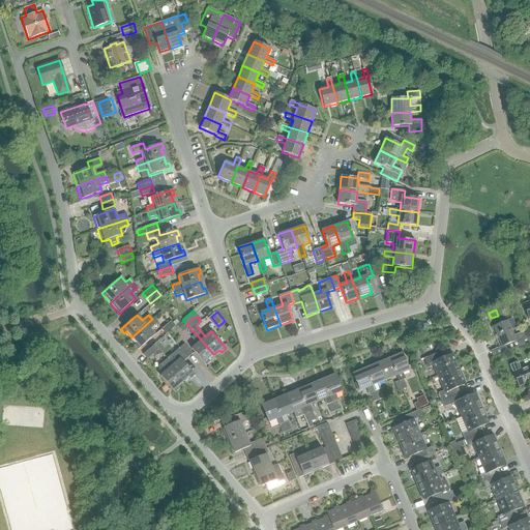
[(156,324),(152,319),(131,337),(137,343),(134,345),(138,350),(154,334),(149,329),(156,324)]
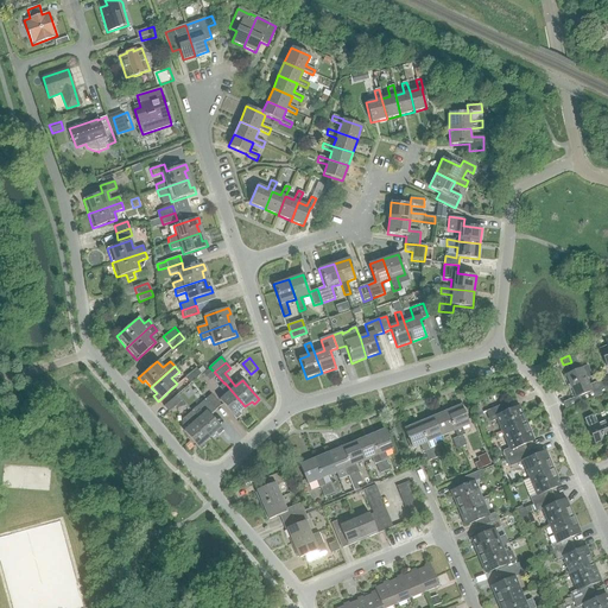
[(602,380),(588,385),(586,379),(591,377),(587,366),(565,375),(576,399),(580,398),(582,404),(607,392),(602,380)]
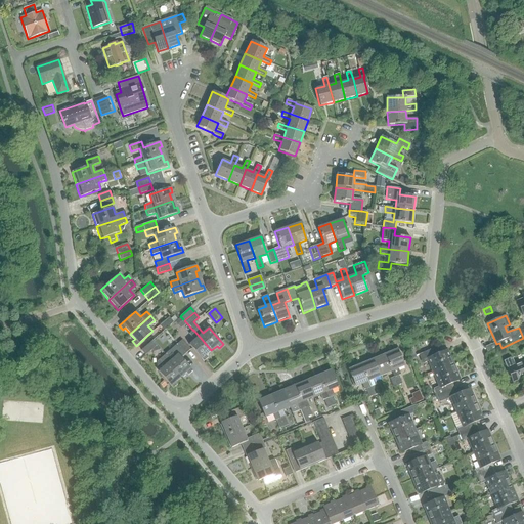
[(174,321),(179,328),(185,321),(184,320),(180,316),(174,321)]
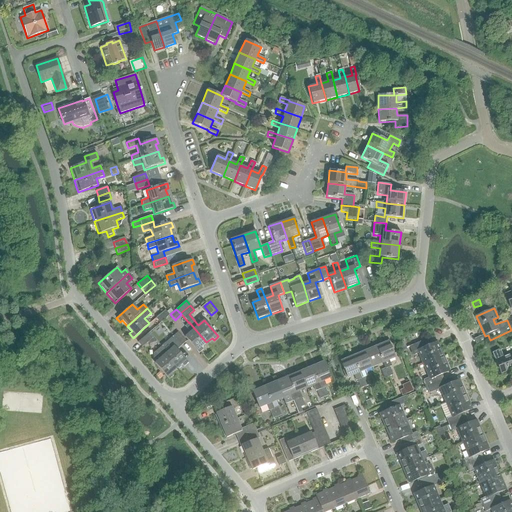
[(164,310),(155,318),(159,323),(169,315),(164,310)]
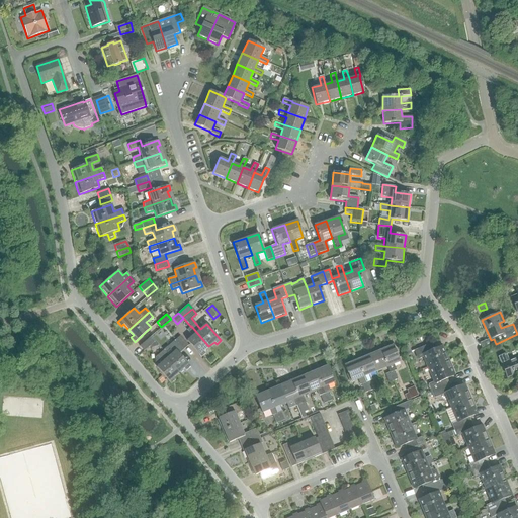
[(191,326),(191,327),(187,330),(192,336),(187,341),(201,357),(205,353),(203,351),(208,346),(191,326)]
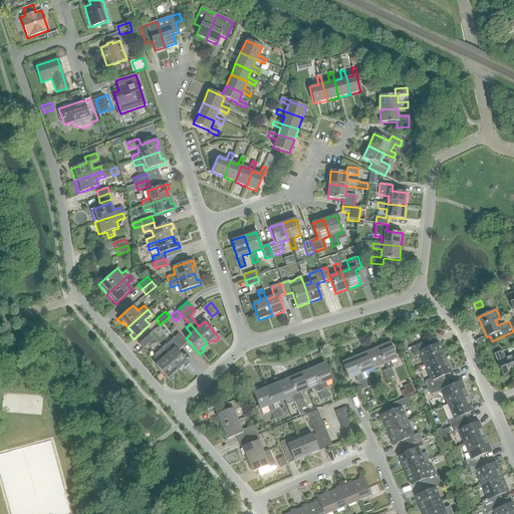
[(179,333),(174,337),(182,346),(187,342),(179,333)]
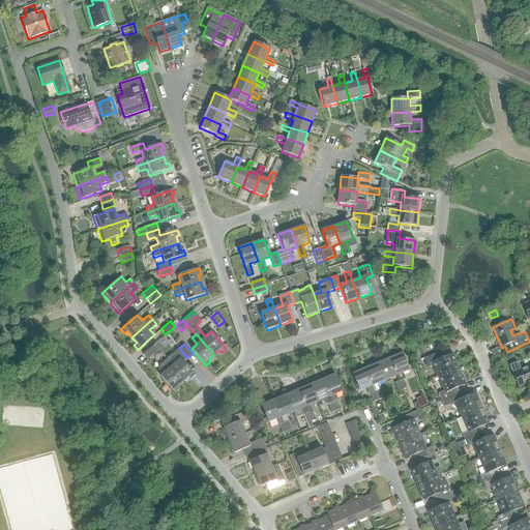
[(154,345),(142,354),(147,359),(158,349),(154,345)]
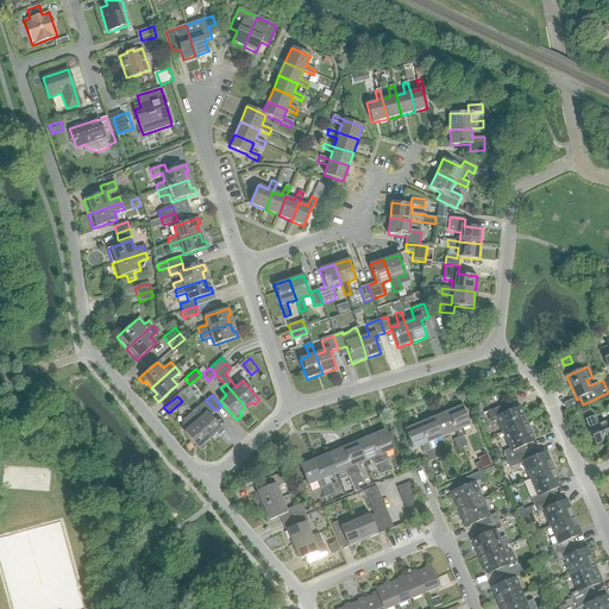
[(211,415),(215,410),(206,400),(200,405),(207,412),(200,418),(194,410),(189,414),(209,439),(217,433),(219,435),(224,431),(211,415)]
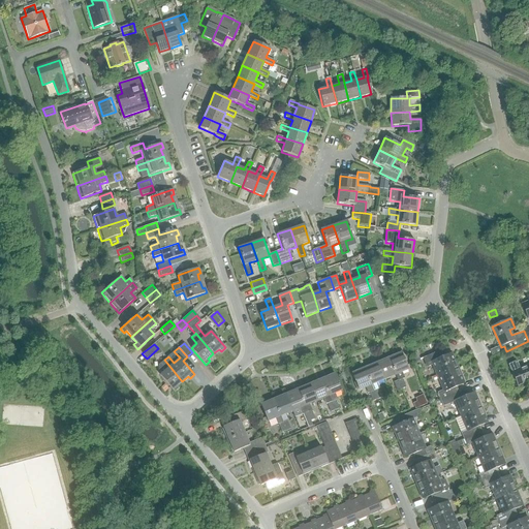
[(431,363),(437,377),(458,369),(452,353),(443,358),(440,351),(423,359),(426,365),(431,363)]
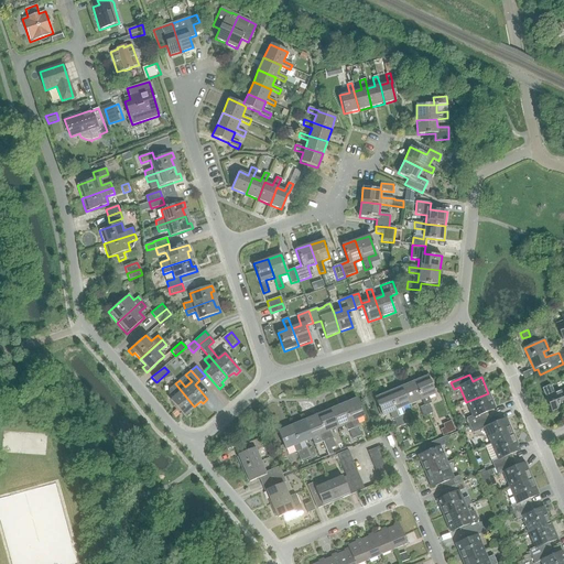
[(427,376),(414,381),(421,399),(434,394),(427,376)]
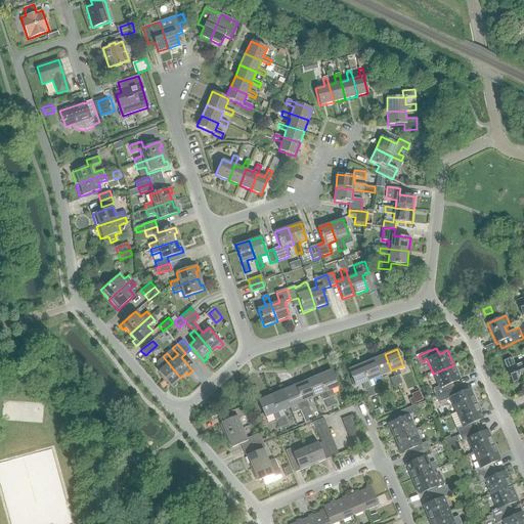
[(416,358),(412,349),(407,351),(410,360),(416,358)]
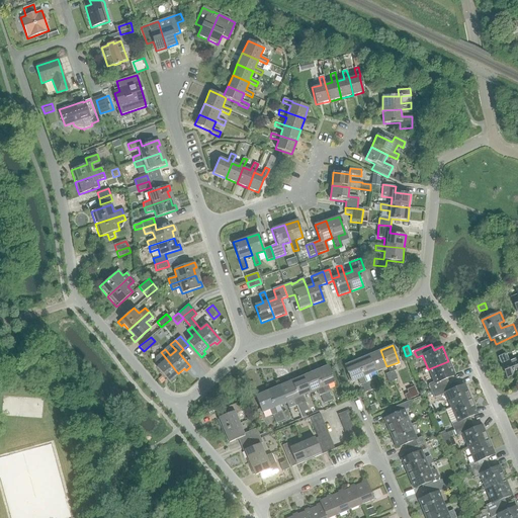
[(368,355),(375,371),(386,366),(380,350),(368,355)]
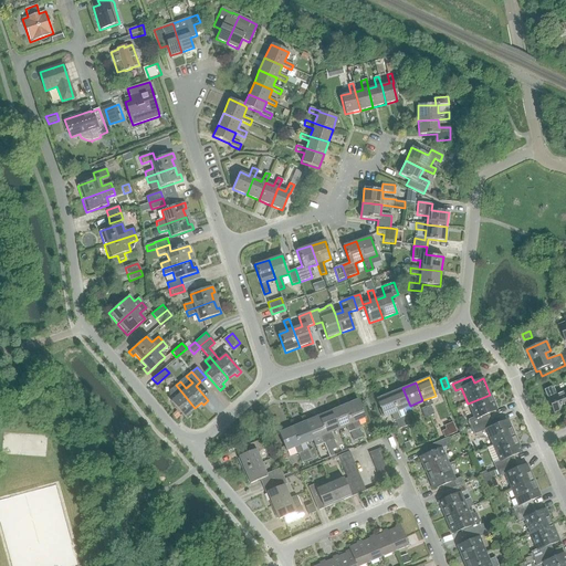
[(176,385),(170,389),(169,390),(169,399),(187,419),(191,416),(189,413),(195,408),(176,385)]
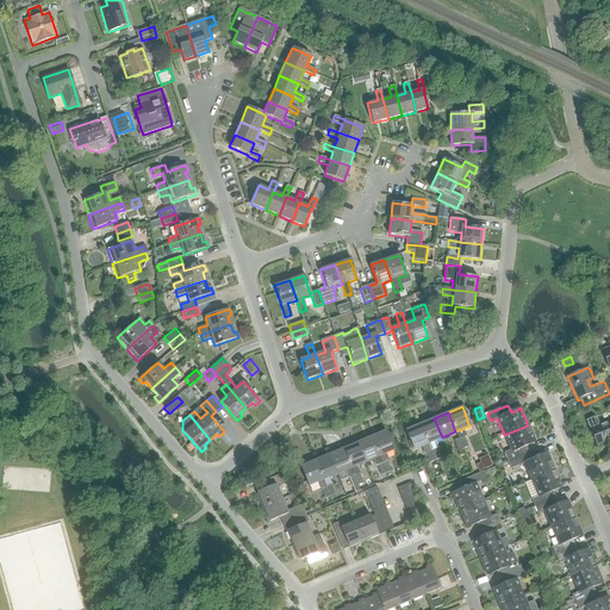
[(609,421),(599,427),(596,418),(595,418),(593,417),(586,419),(591,430),(597,446),(609,440),(609,421)]
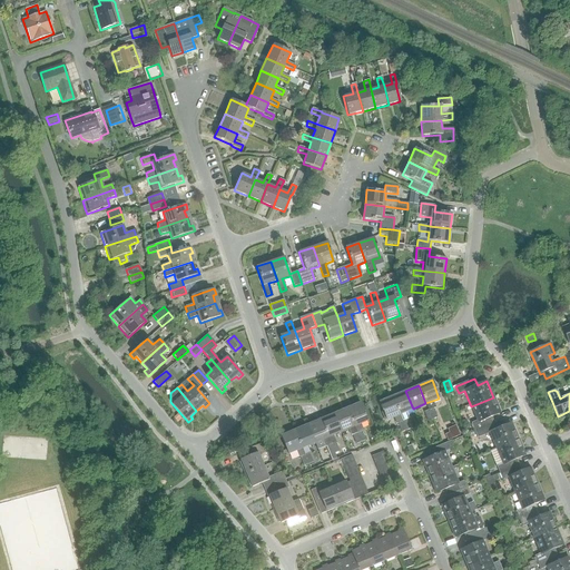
[(405,391),(392,396),(406,430),(411,428),(406,420),(409,419),(406,412),(413,409),(405,391)]
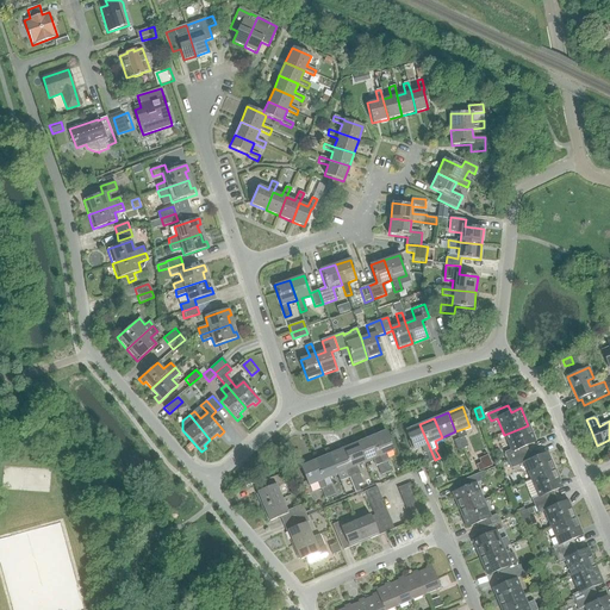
[(412,449),(421,446),(424,454),(425,453),(429,462),(435,460),(419,424),(405,430),(412,449)]
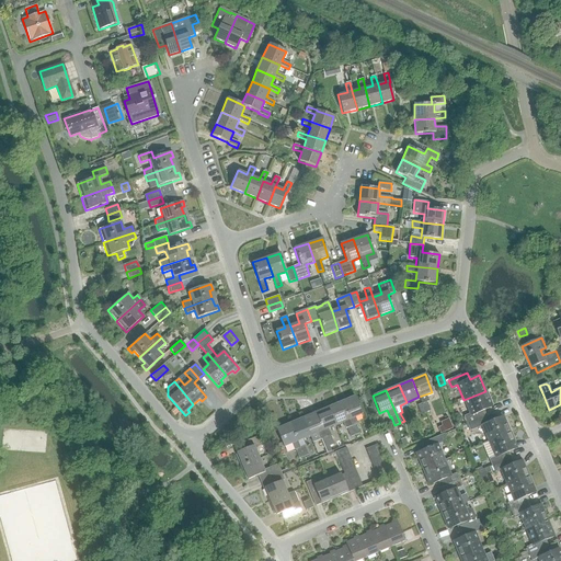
[(465,418),(468,424),(487,416),(483,411),(492,407),(485,391),(464,400),(470,415),(465,418)]
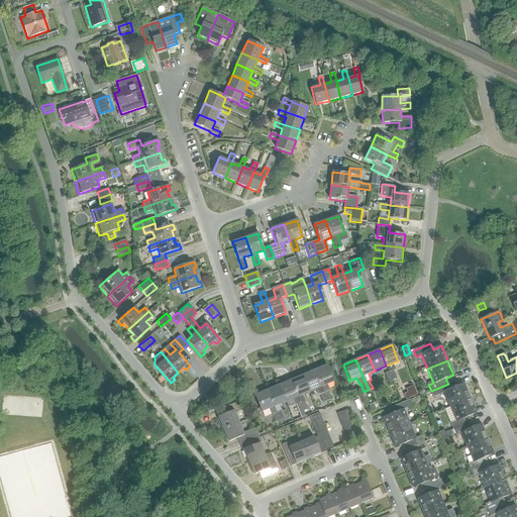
[(314,371),(321,387),(323,393),(327,401),(331,399),(327,391),(329,390),(327,385),(333,382),(326,366),(314,371)]
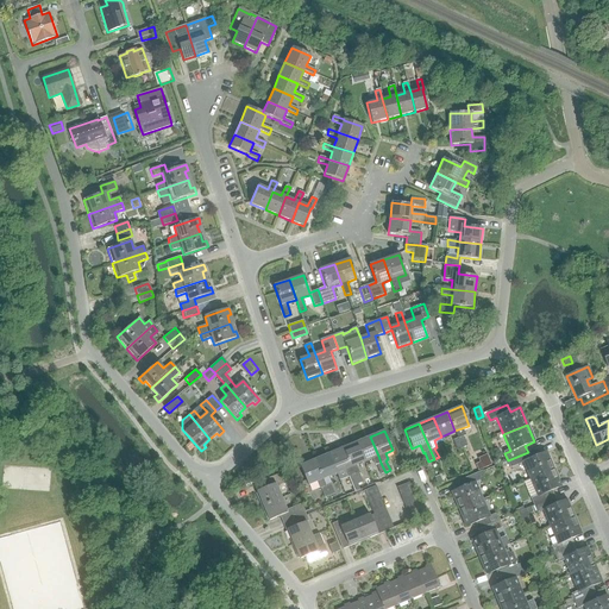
[(370,437),(357,443),(364,462),(378,456),(370,437)]
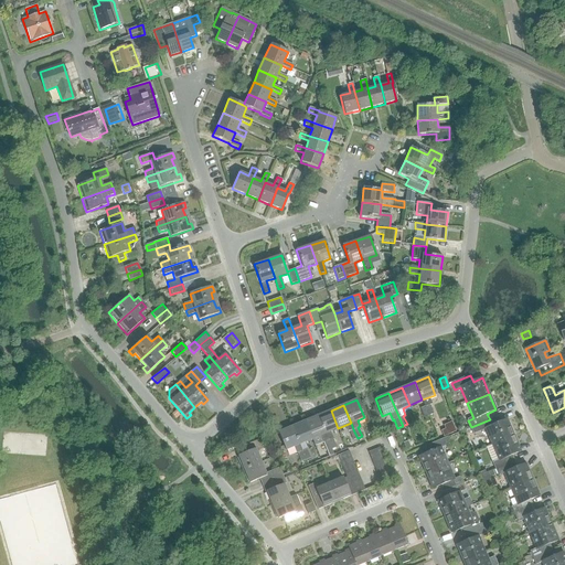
[(331,411),(317,416),(331,448),(336,447),(330,432),(338,428),(331,411)]
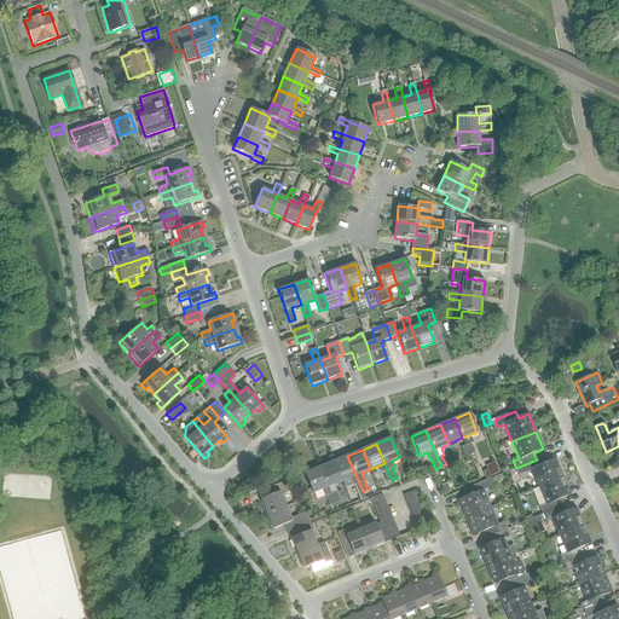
[(347,456),(334,461),(342,481),(351,478),(360,501),(365,498),(363,491),(347,456)]
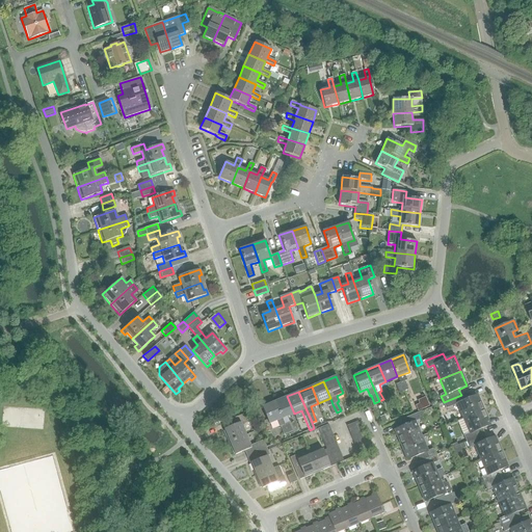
[(463,419),(483,409),(477,394),(469,398),(467,392),(461,395),(444,402),(446,408),(457,404),(463,419)]
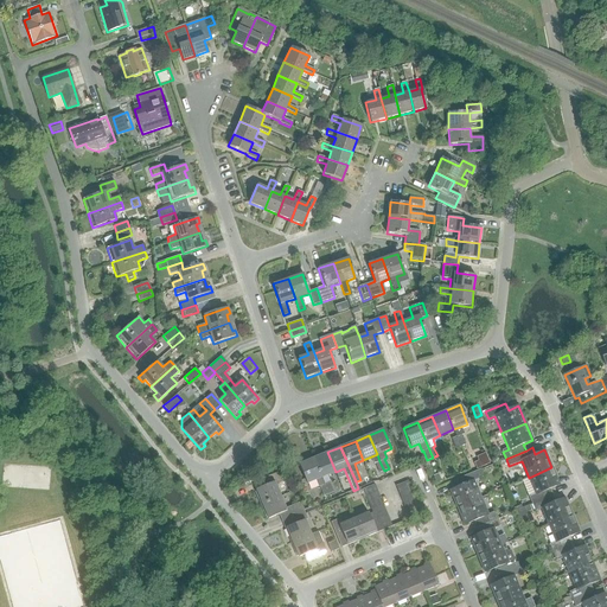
[(327,452),(313,458),(321,478),(336,472),(327,452)]
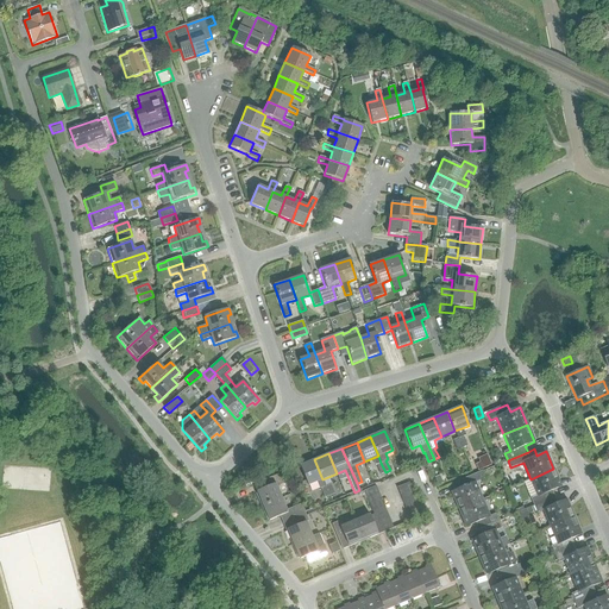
[(482,456),(484,460),(479,463),(482,469),(495,465),(491,453),(482,456)]
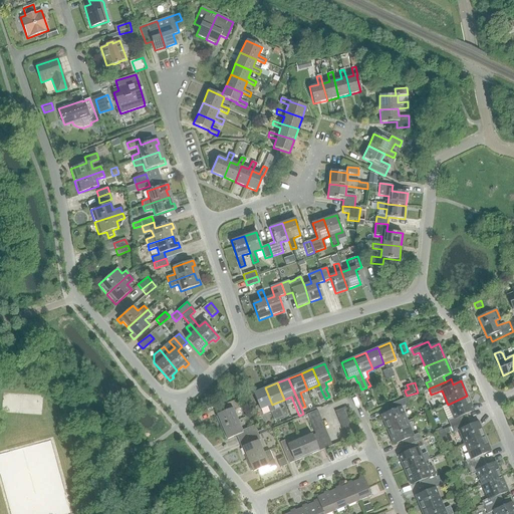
[(260,410),(267,407),(269,413),(270,412),(273,420),(278,418),(274,410),(272,405),(265,388),(253,394),(260,410)]
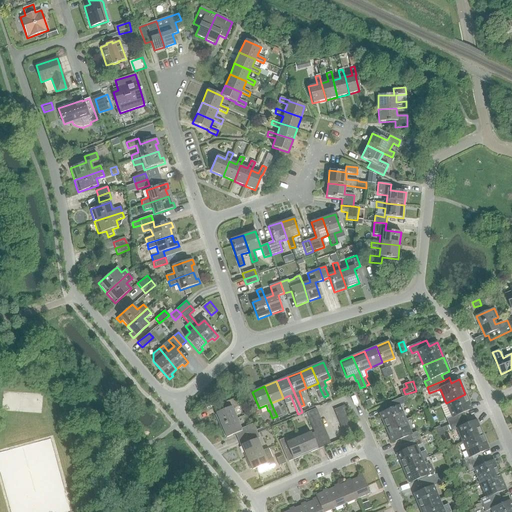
[(471,409),(465,394),(446,403),(452,417),(446,420),(448,425),(466,417),(464,412),(471,409)]
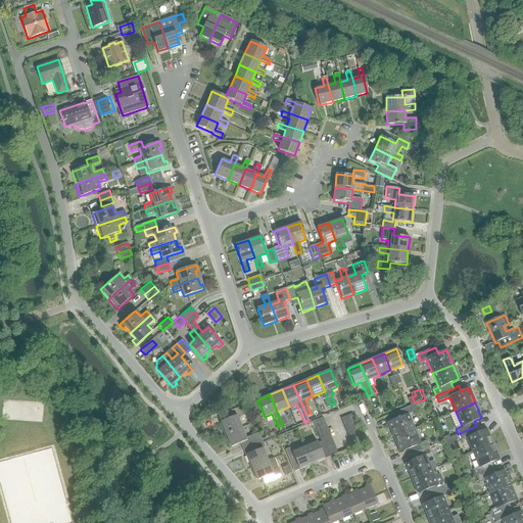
[(387,422),(394,437),(414,429),(408,414),(418,410),(415,403),(393,413),(395,419),(387,422)]
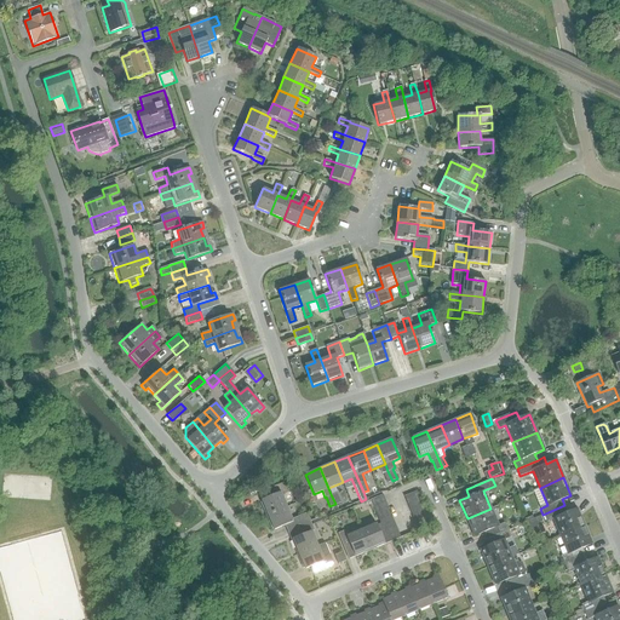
[(259,503),(265,516),(286,507),(281,495),(288,493),(283,482),(264,491),(267,498),(262,500),(262,501),(259,503)]
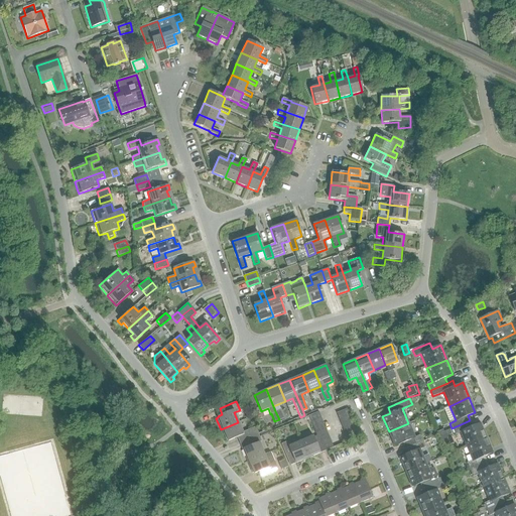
[(336,413),(339,418),(349,414),(347,409),(336,413)]
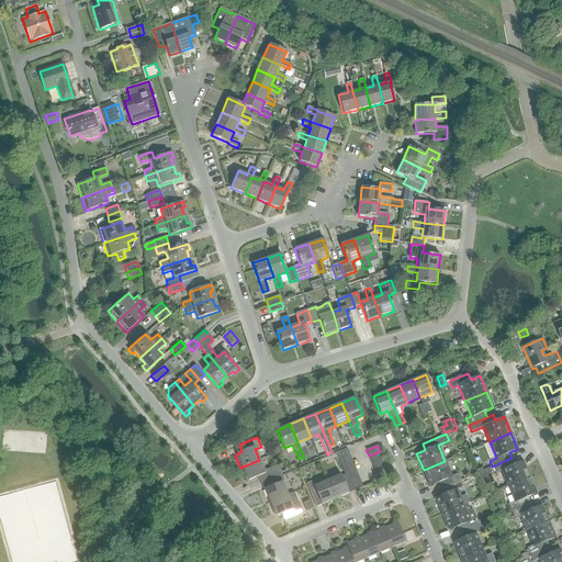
[(336,453),(338,459),(349,454),(347,448),(336,453)]
